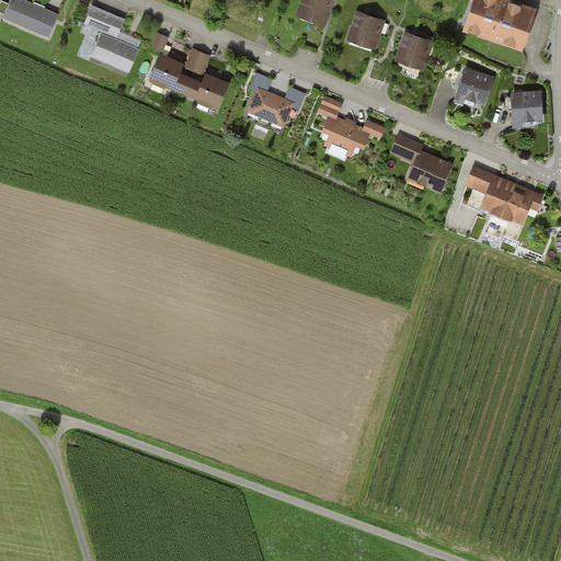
[(25,0),(7,0),(0,16),(48,37),(65,0),(33,0),(32,3),(25,0)]
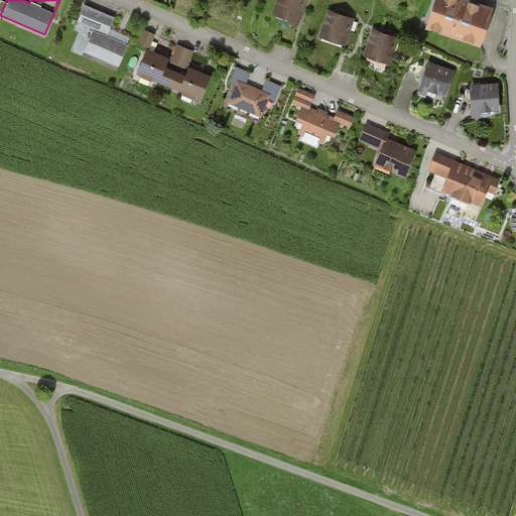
[(307,0),(276,0),(271,15),(300,24),(307,0)]
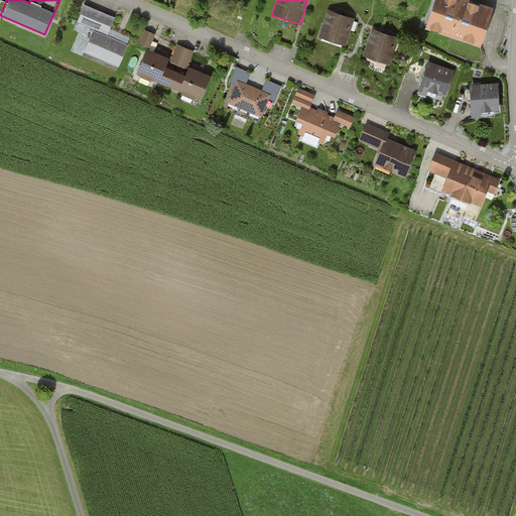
[(490,7),(469,0),(432,0),(423,26),(477,45),(490,7)]
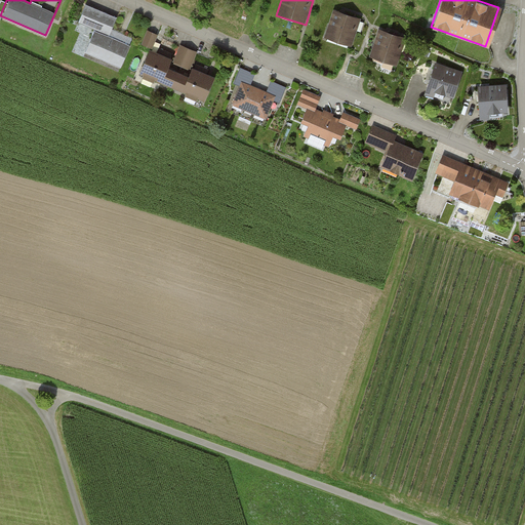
[(93,29),(83,51),(120,68),(129,46),(108,36),(115,18),(85,5),(78,22),(93,29)]
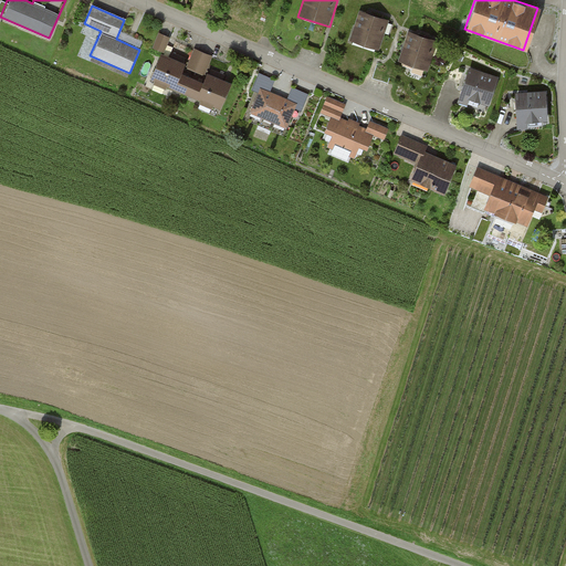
[(389,20),(359,11),(349,43),(379,52),(389,20)]
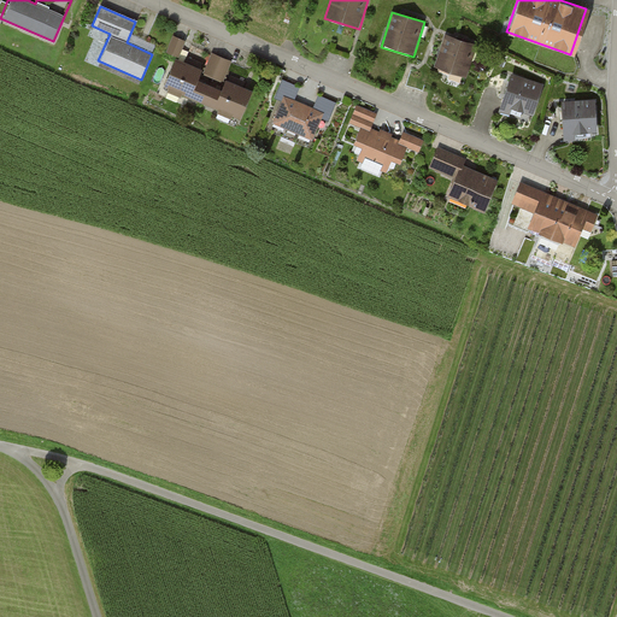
[(477,46),(446,35),(434,68),(466,78),(477,46)]
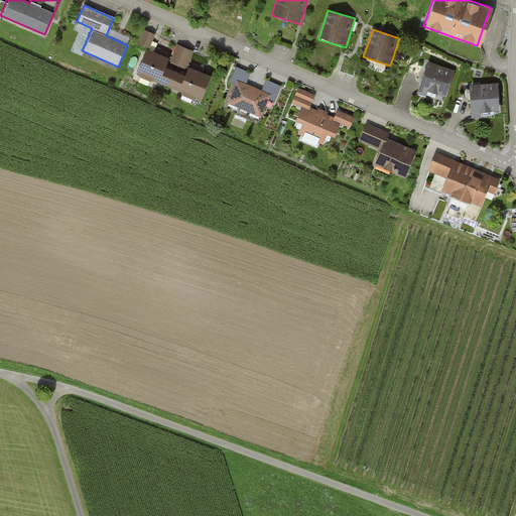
[(149,47),(155,34),(145,30),(139,43),(149,47)]
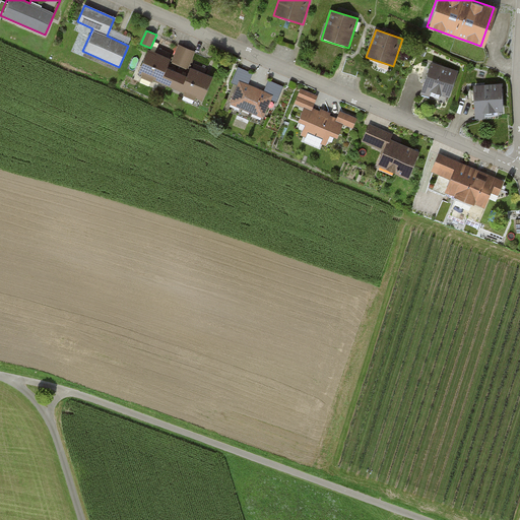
[(171,61),(179,65),(187,68),(194,53),(177,46),(171,61)]
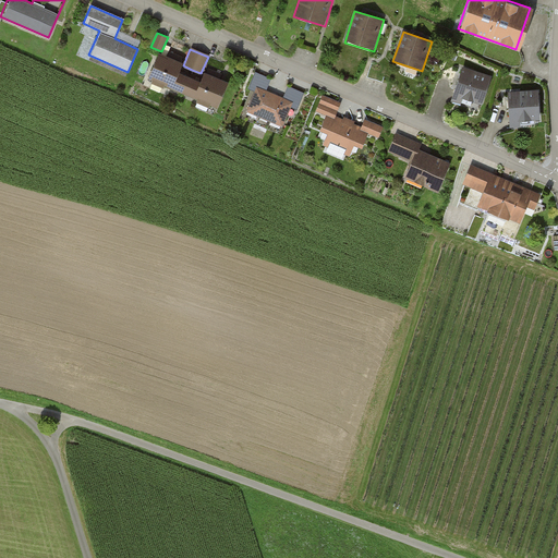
[(149,77),(183,92),(192,70),(183,65),(158,56),(149,77)]
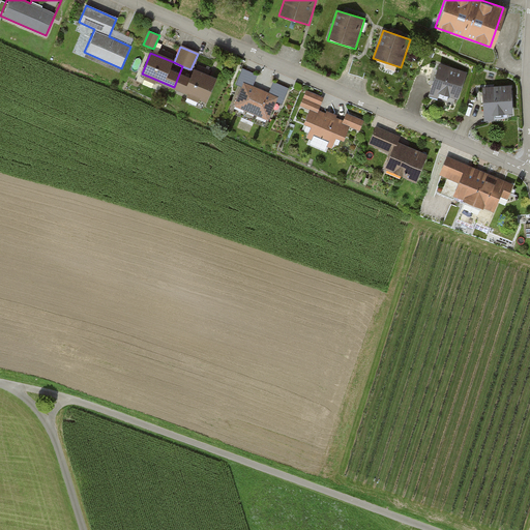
[(467,71),(439,62),(428,96),(455,106),(467,71)]
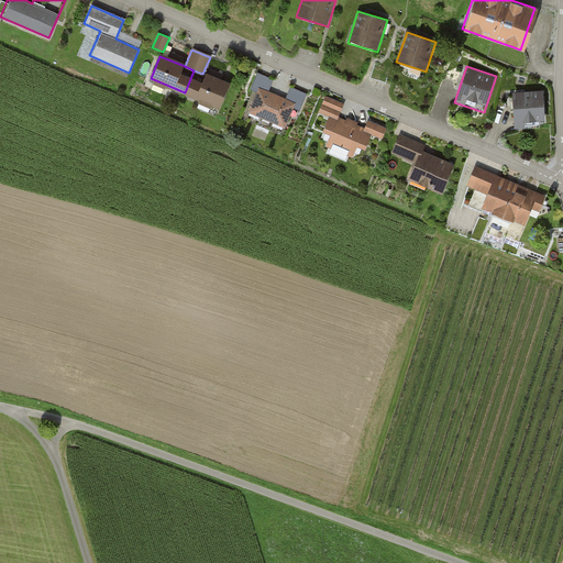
[(185,92),(219,107),(228,85),(202,74),(194,70),(185,92)]
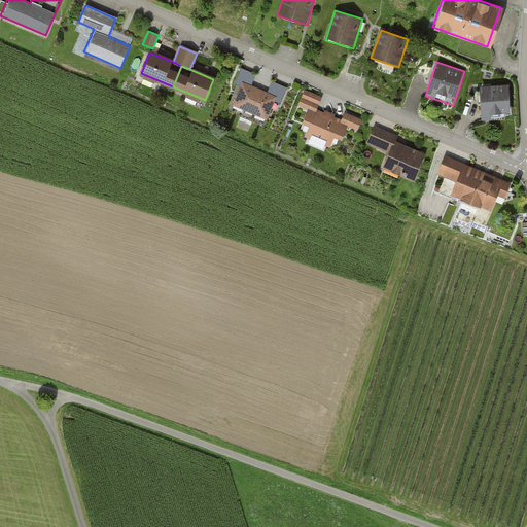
[(239,84),(231,104),(265,119),(273,101),(281,104),(288,89),(271,81),(267,92),(251,85),(256,75),(241,68),(234,82),(239,84)]
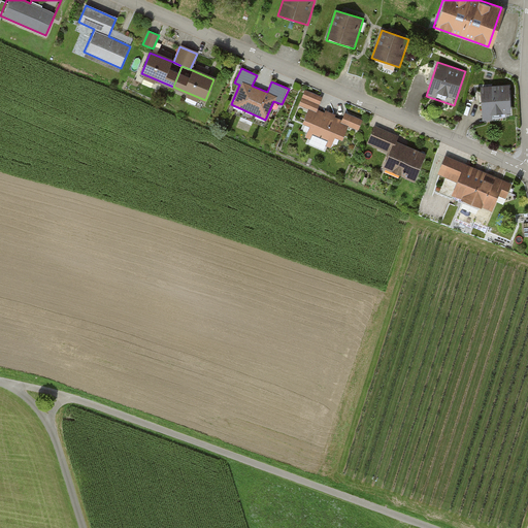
[(508,86),(480,87),(482,121),(510,119),(508,86)]
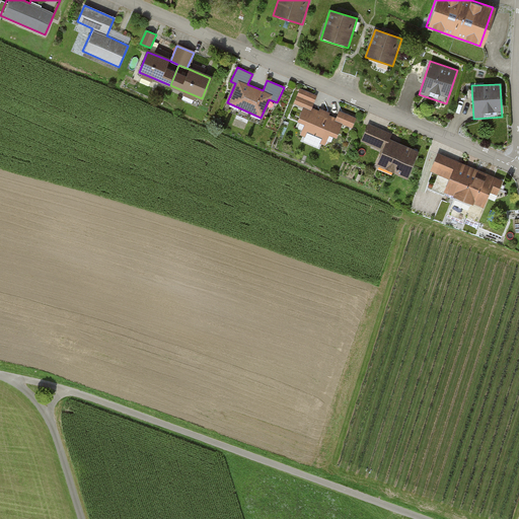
[(337,118),(312,107),(317,96),(300,89),(293,103),(301,106),(295,121),(304,124),(298,138),(322,148),(327,136),(335,139),(342,124),(353,128),(357,118),(340,110),(337,118)]
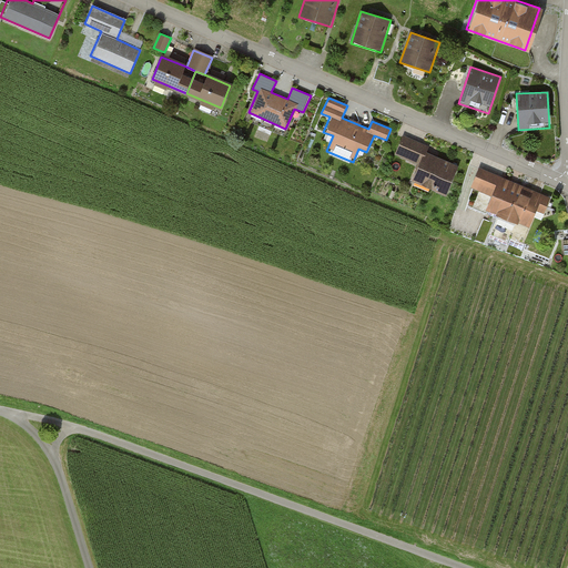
[(458,164),(427,152),(429,145),(403,135),(395,154),(417,163),(411,180),(446,194),(458,164)]
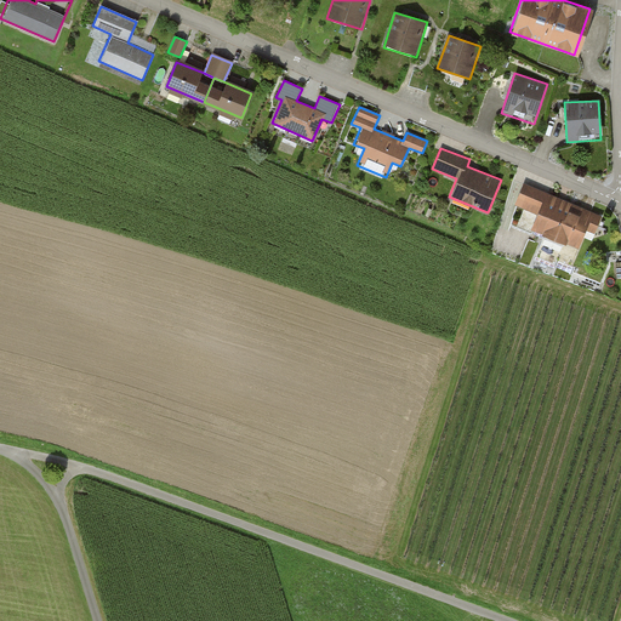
[(602,216),(523,182),(514,203),(535,212),(529,226),(576,246),(584,229),(594,234),(602,216)]
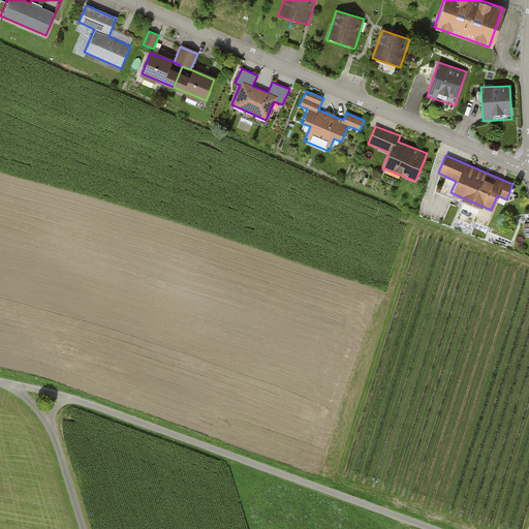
All buildings are outlined.
